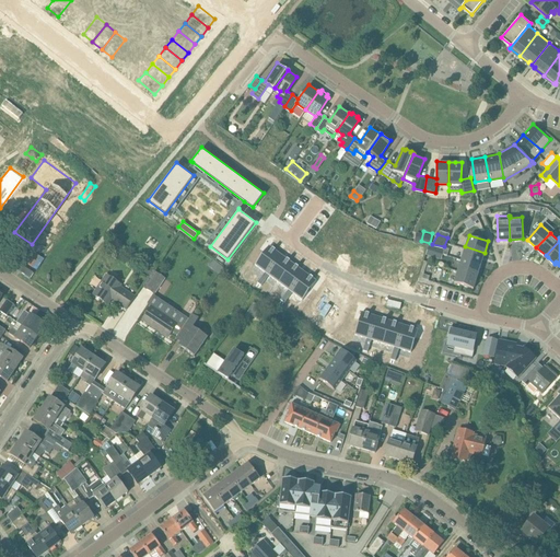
[(269,243),(255,263),(265,270),(267,271),(281,252),(269,243)]
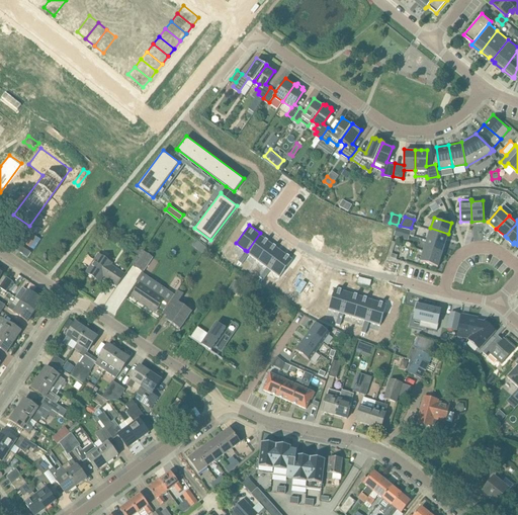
[(430,228),(427,239),(444,244),(448,234),(430,228)]
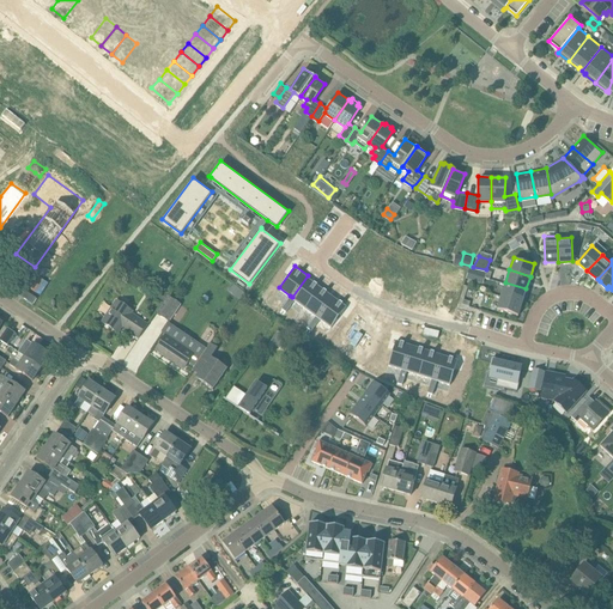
[(308,275),(292,297),(295,299),(305,306),(321,285),(308,275)]
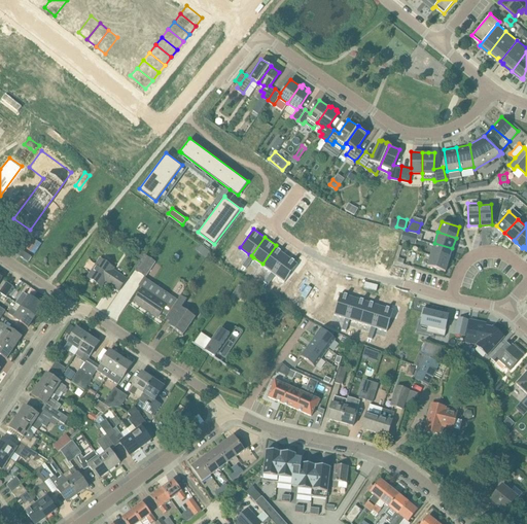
[(200,242),(196,247),(206,255),(210,249),(200,242)]
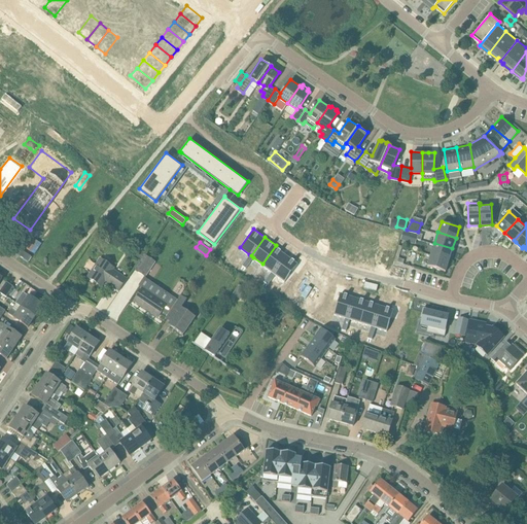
[(449,258),(452,248),(434,243),(431,253),(449,258)]
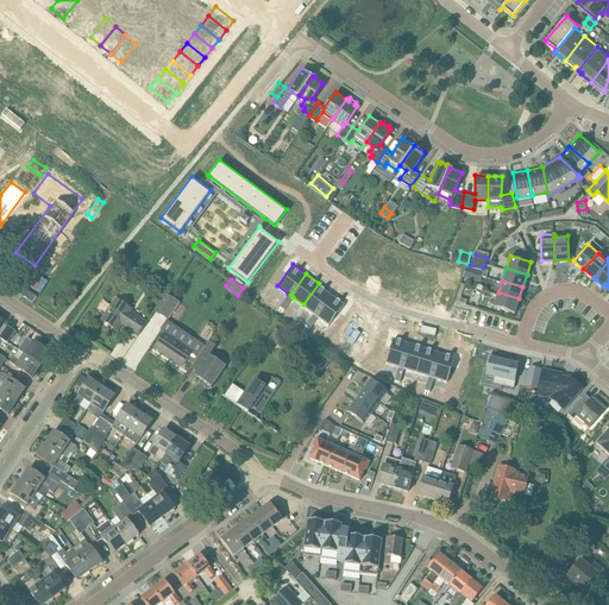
[(319,283),(303,304),(314,313),(316,314),(332,292),(319,283)]
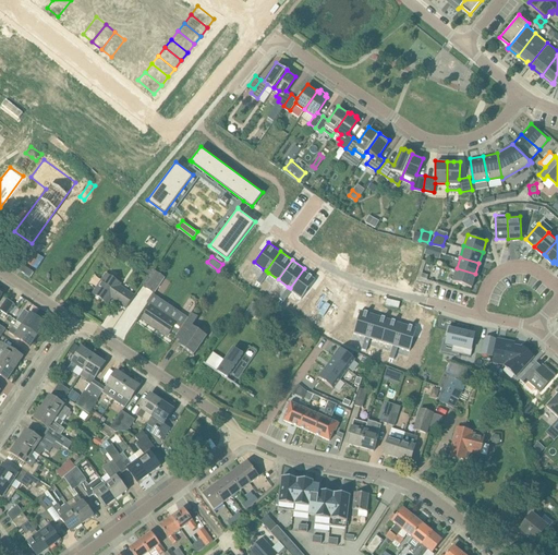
[(143,268),(149,273),(153,266),(146,262),(143,268)]
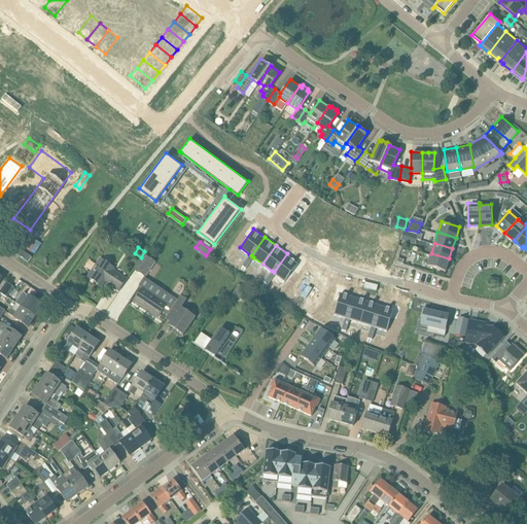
[(145,252),(135,268),(139,270),(145,274),(155,259),(148,254),(145,252)]
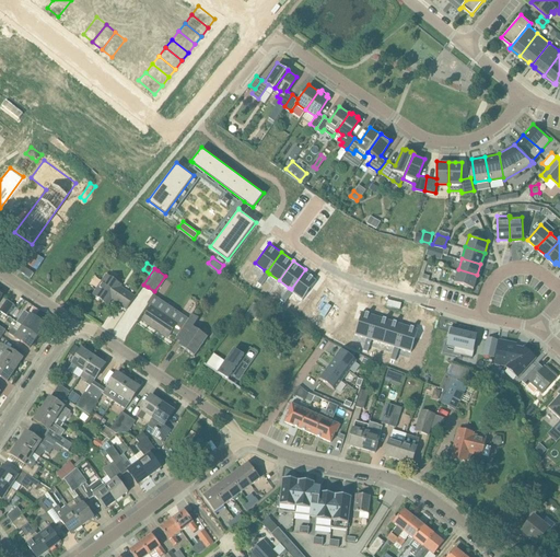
[(305,269),(291,289),(292,290),(302,298),(316,278),(305,269)]
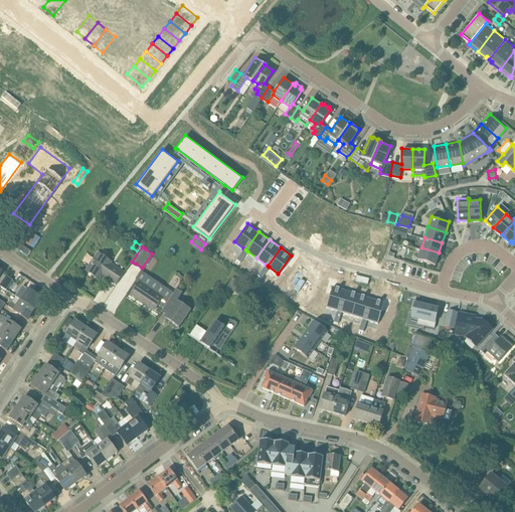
[(439,252),(421,247),(417,259),(436,264),(439,252)]
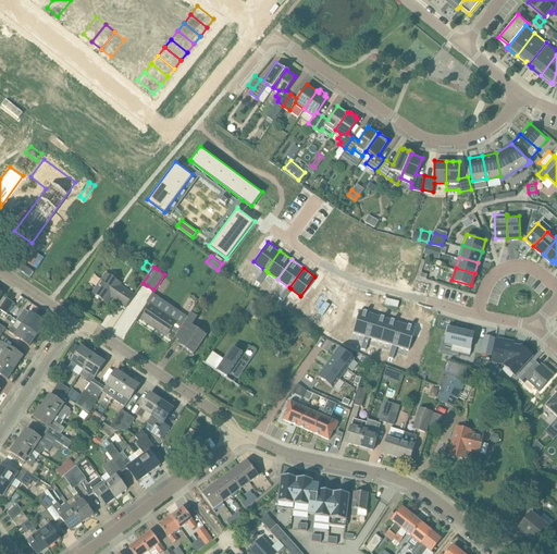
[(107,271),(99,282),(93,291),(108,300),(111,295),(126,305),(135,292),(121,283),(123,281),(107,271)]
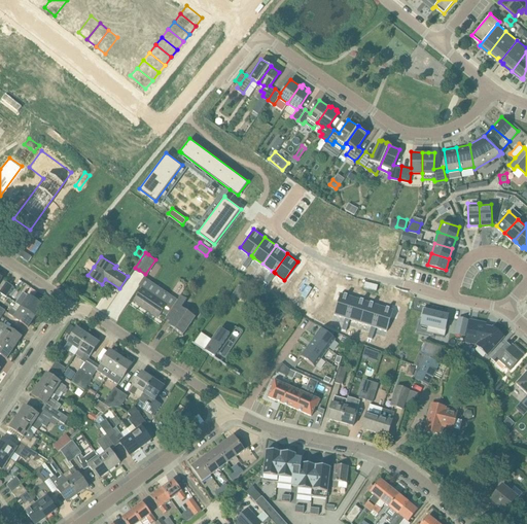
[(6,279),(0,288),(0,289),(6,294),(13,284),(6,279)]
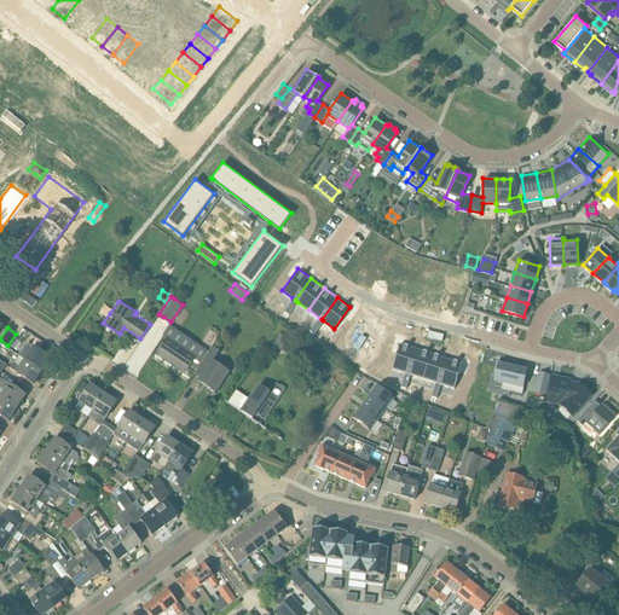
[(281,334),(275,342),(279,346),(285,337),(281,334)]
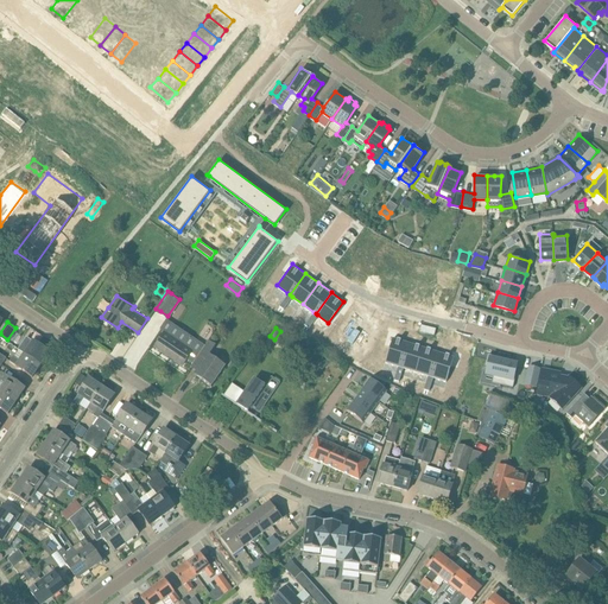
[(192,348),(165,329),(154,344),(183,363),(192,348)]
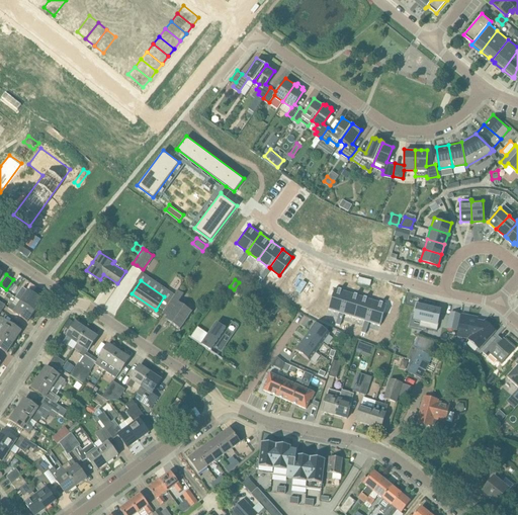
[(22,285),(19,289),(15,295),(20,299),(34,309),(42,297),(28,288),(27,289),(22,285)]
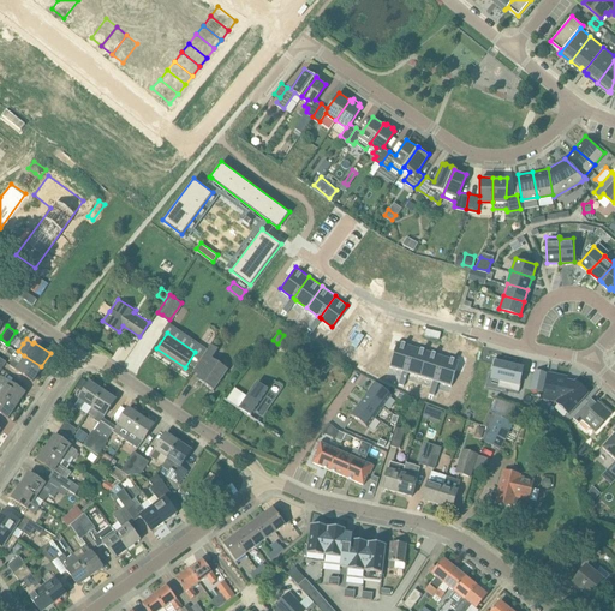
[(398,340),(389,365),(402,369),(405,370),(413,345),(398,340)]
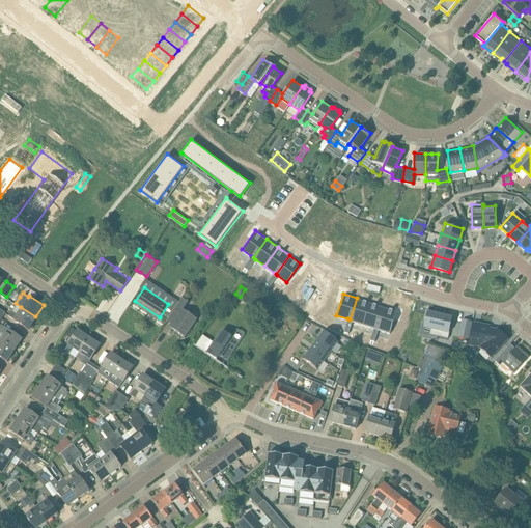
[(43,304),(46,299),(38,295),(35,300),(43,304)]
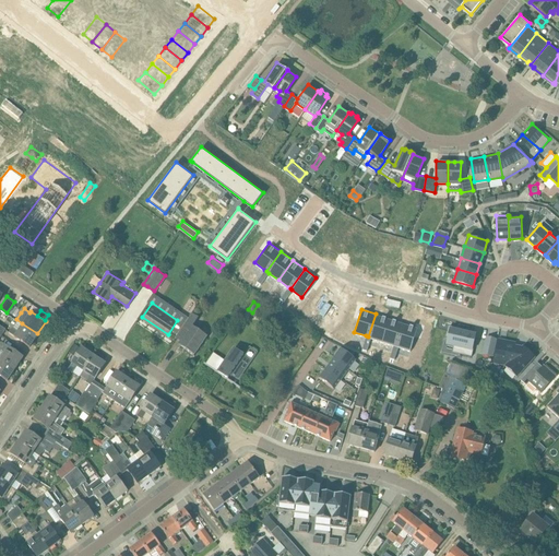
[(192,311),(176,336),(177,335),(183,340),(180,344),(181,344),(181,343),(187,346),(186,347),(194,353),(207,333),(193,323),(199,316),(192,311)]
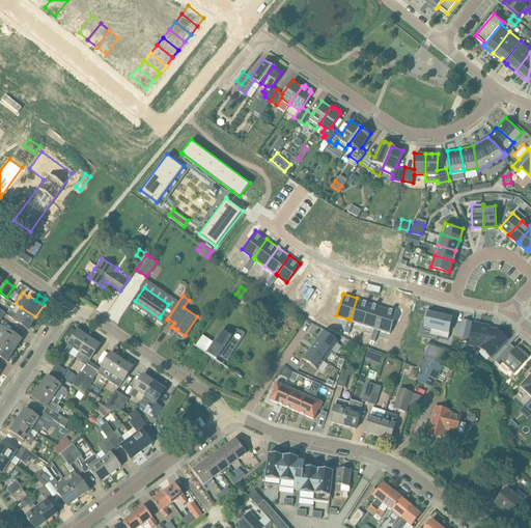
[(357,298),(350,320),(353,321),(363,324),(370,302),(357,298)]
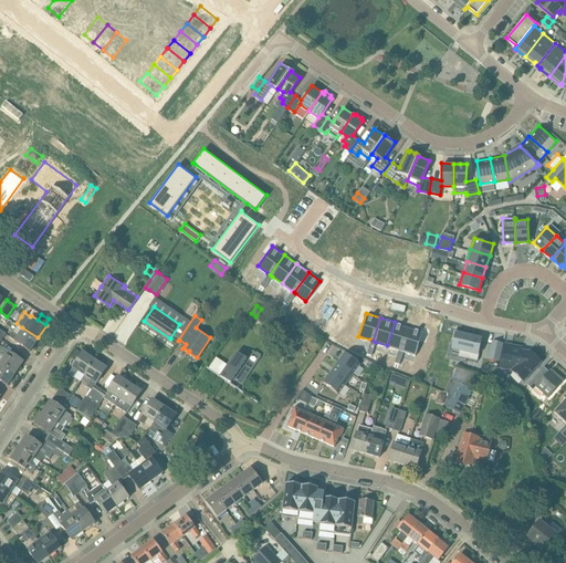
[(395,322),(387,345),(399,348),(401,350),(409,326),(395,322)]
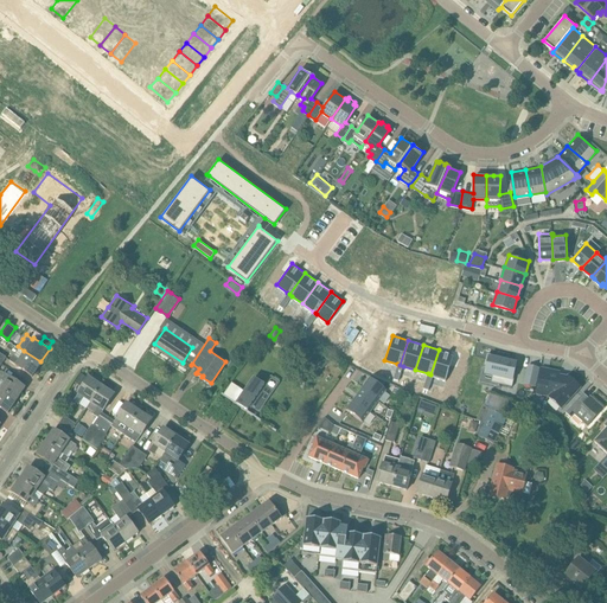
[(439,350),(430,374),(433,376),(446,379),(453,354),(439,350)]
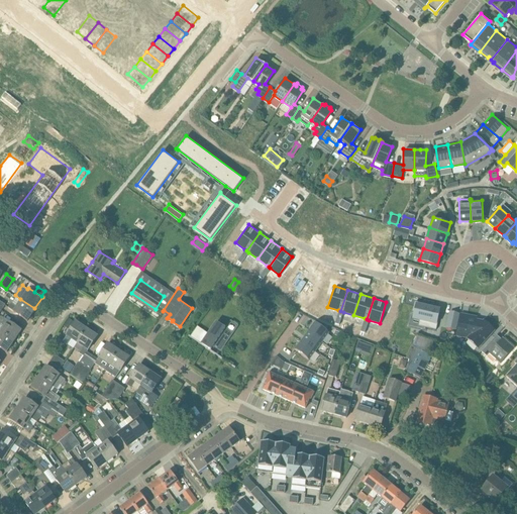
[(20,299),(17,304),(11,301),(8,305),(14,309),(27,319),(34,308),(20,299)]
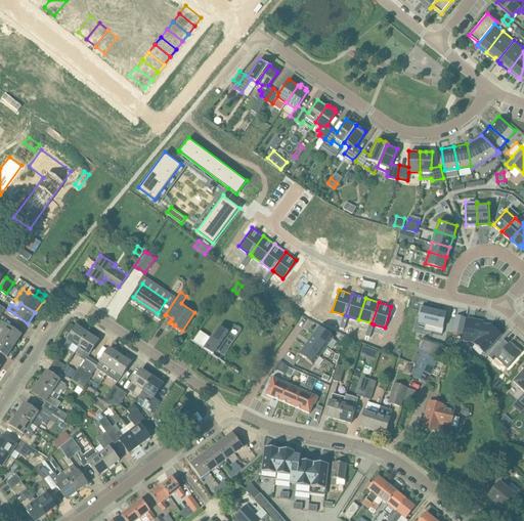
[(316,309),(322,314),(326,309),(319,304),(316,309)]
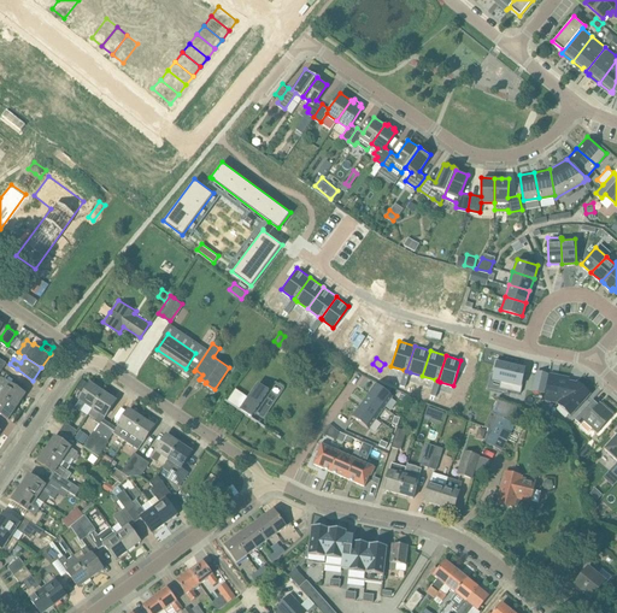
[(495,358),(493,369),(495,370),(493,378),(501,379),(500,387),(521,392),(524,377),(523,377),(524,369),(526,366),(518,365),(509,363),(510,360),(495,358)]
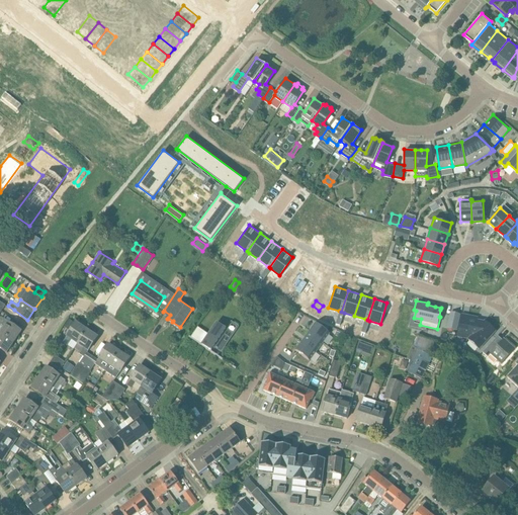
[(273,316),(265,308),(256,318),(263,326),(273,316)]
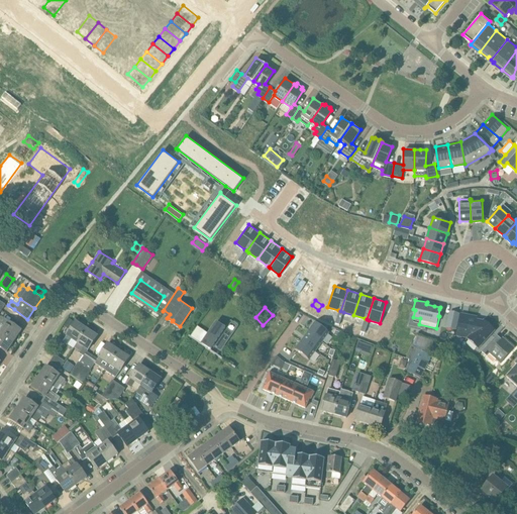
[(456,327),(459,311),(449,309),(446,325),(456,327)]
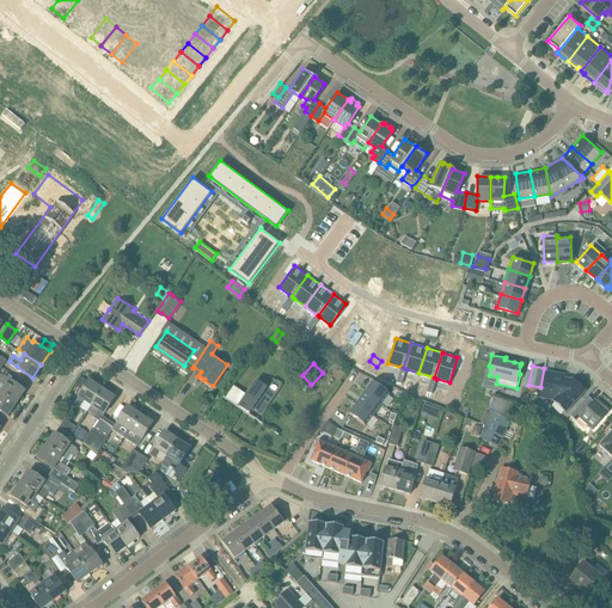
[(543,394),(554,398),(567,410),(586,388),(573,376),(570,380),(563,379),(564,373),(545,369),(540,394),(543,394)]
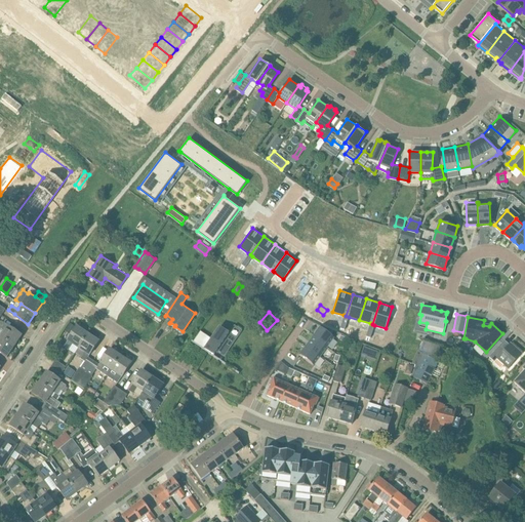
[(0,334),(14,345),(22,333),(13,327),(7,324),(1,320),(0,320),(0,334)]
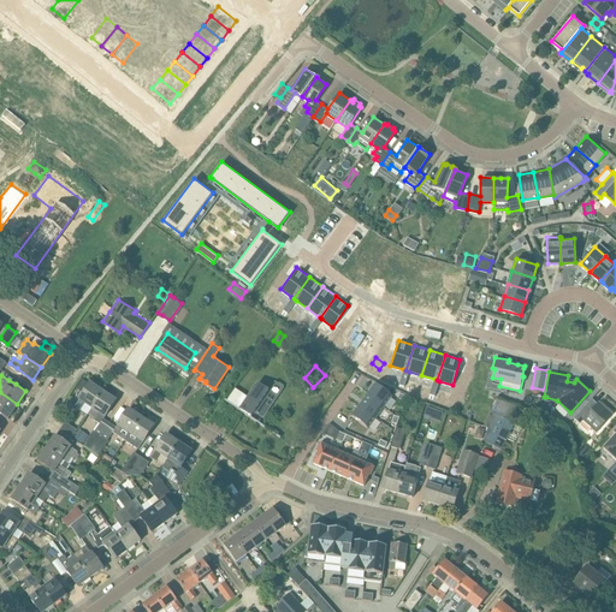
[(83,387),(89,380),(83,376),(78,384),(83,387)]
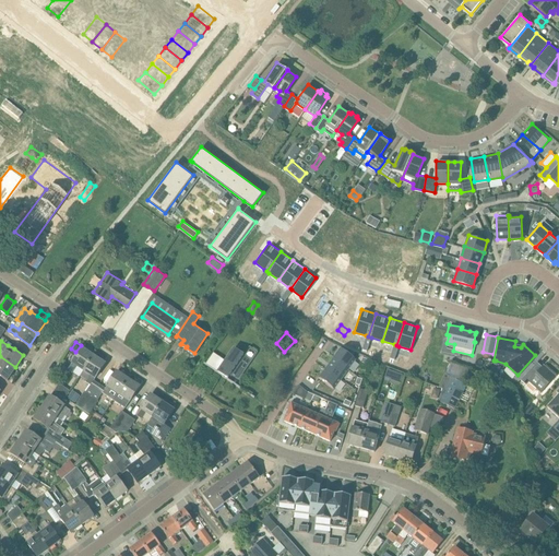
[(415,363),(421,364),(424,344),(417,343),(415,363)]
